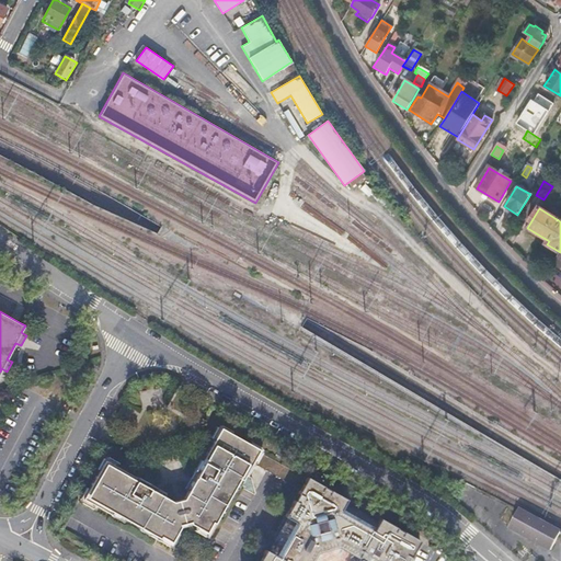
[(220,427),(216,425),(208,442),(212,444),(203,459),(201,458),(193,473),(184,490),(187,491),(182,501),(171,504),(162,499),(163,495),(153,489),(133,477),(132,478),(116,469),(118,466),(102,456),(94,469),(96,470),(86,490),(83,489),(76,501),(93,511),(95,507),(111,516),(110,517),(122,525),(124,521),(138,528),(137,531),(169,549),(176,536),(174,535),(179,528),(189,525),(195,528),(193,533),(206,540),(214,526),(213,525),(217,517),(220,518),(225,508),(222,507),(232,492),(236,493),(242,482),(240,481),(243,476),(248,478),(262,453),(229,435),(230,433),(220,427)]
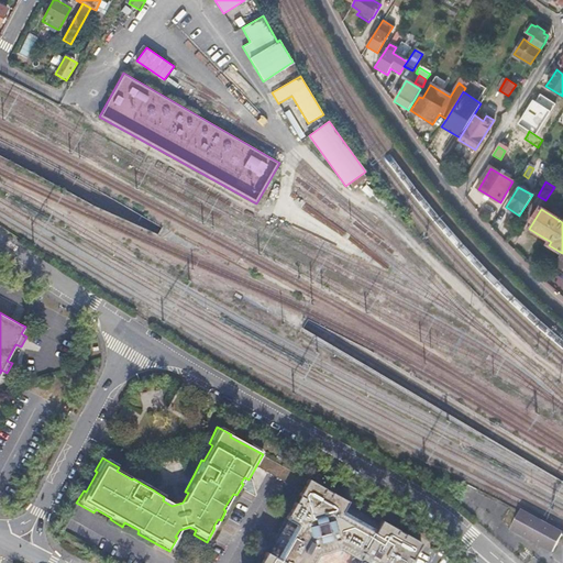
[(349,500),(308,477),(286,519),(289,520),(271,553),(267,551),(260,562),(312,562),(320,551),(326,541),(359,559),(356,562),(362,561),(365,562),(408,562),(421,541),(382,519),(379,522),(346,504),(349,500)]
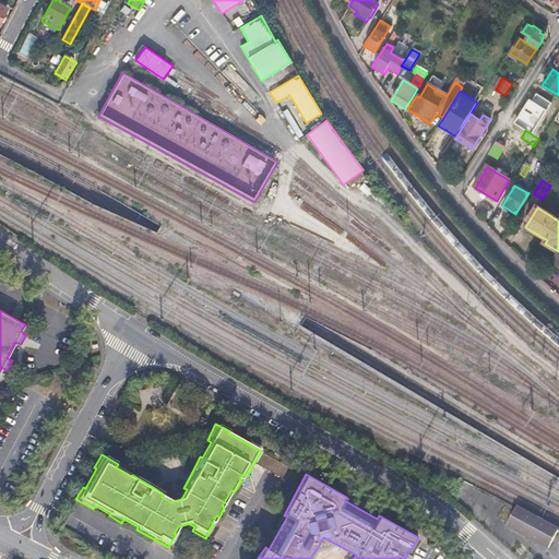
[(558,530),(519,508),(508,525),(549,548),(558,530)]
